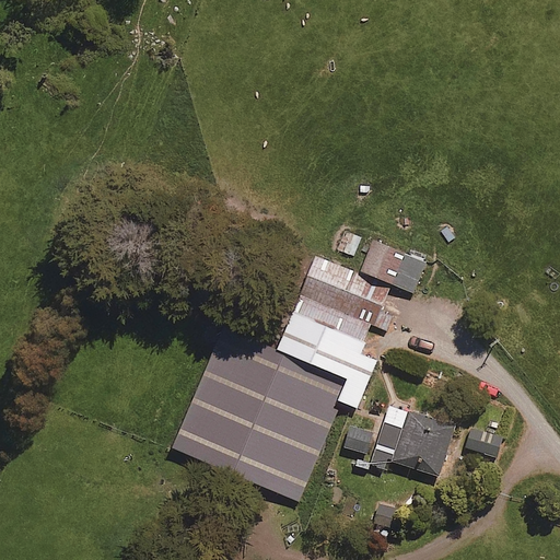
[(427,263),(374,241),(362,271),(413,292),(427,263)]
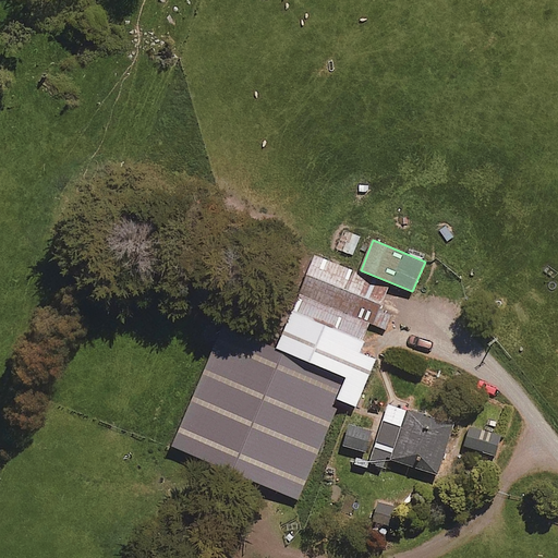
[(395,306),(380,300),(388,284),(317,255),(278,348),(349,376),(339,399),(356,407),(376,360),(360,352),(371,324),(385,330),(395,306)]
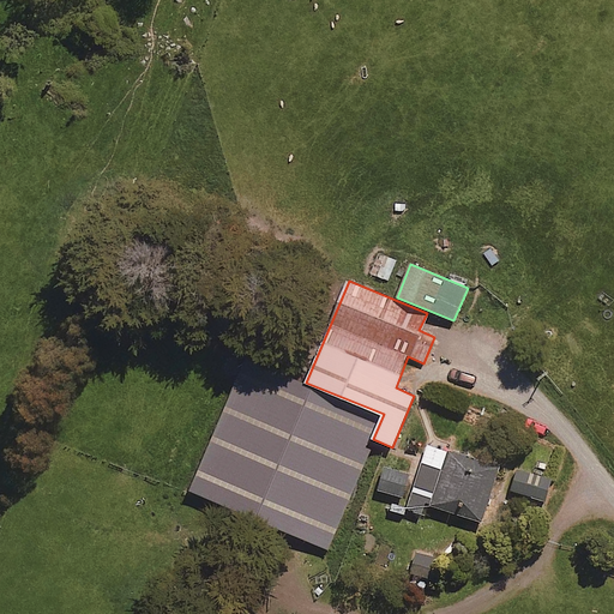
[(191,492),(327,549),(383,415),(247,357),(191,492)]
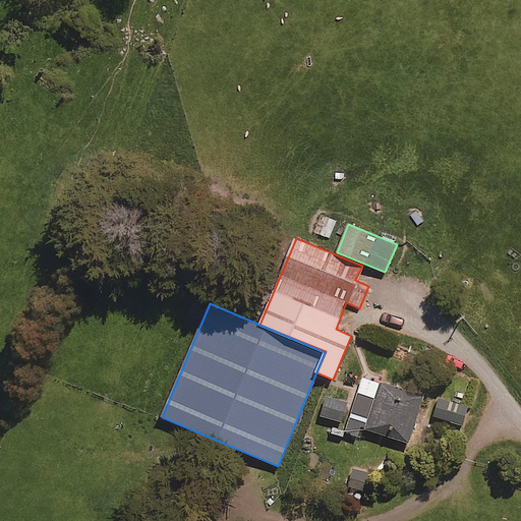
[(423,396),(364,377),(349,423),(409,443),(423,396)]
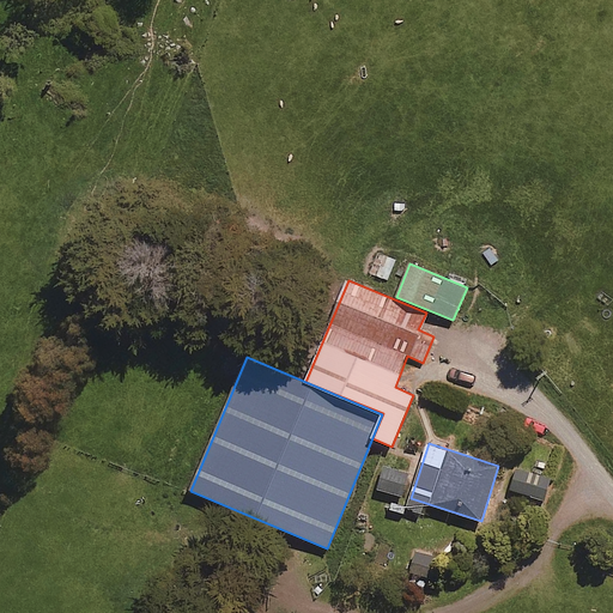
[(410,474),(386,466),(378,490),(402,497),(410,474)]
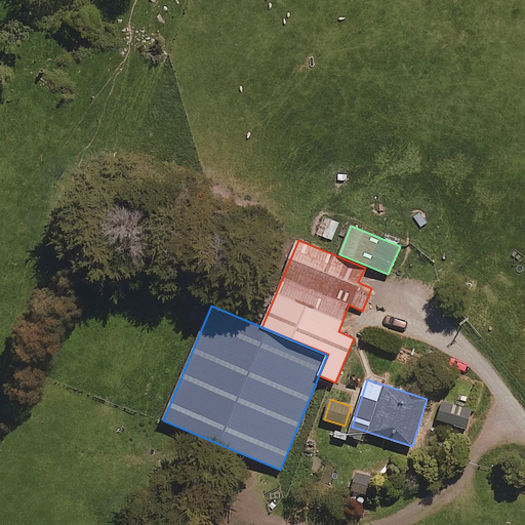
[(473,410),(443,402),(438,420),(468,429),(473,410)]
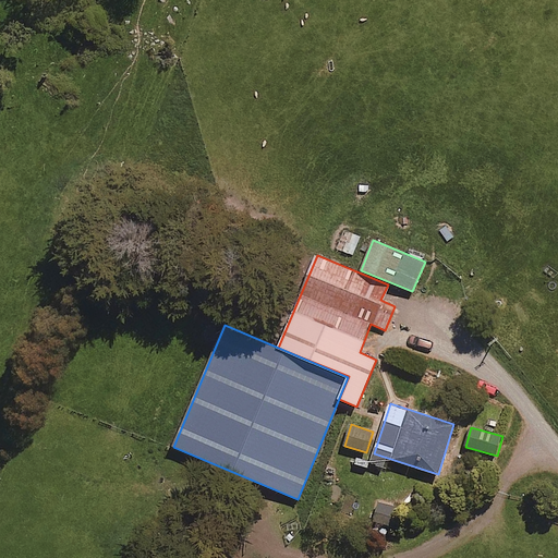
[(396,508),(378,505),(375,523),(393,525),(396,508)]
